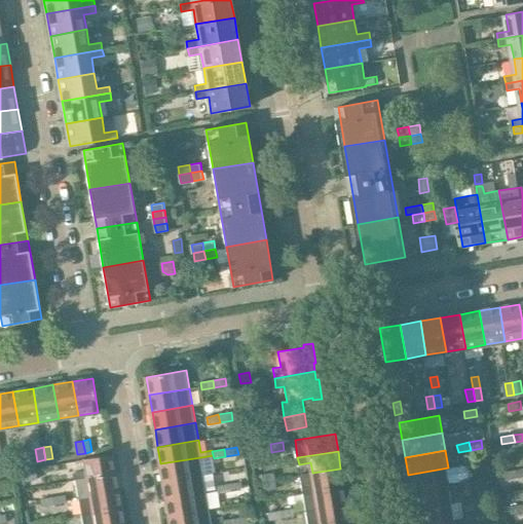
[(10,453),(3,454),(5,466),(12,465),(10,453)]
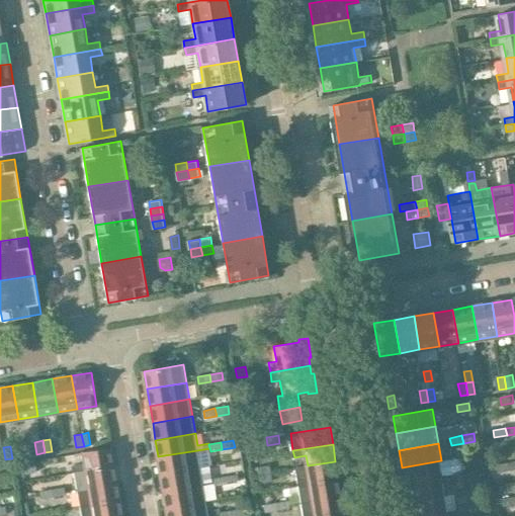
[(114,464),(111,447),(84,452),(86,462),(74,464),(75,471),(114,464)]
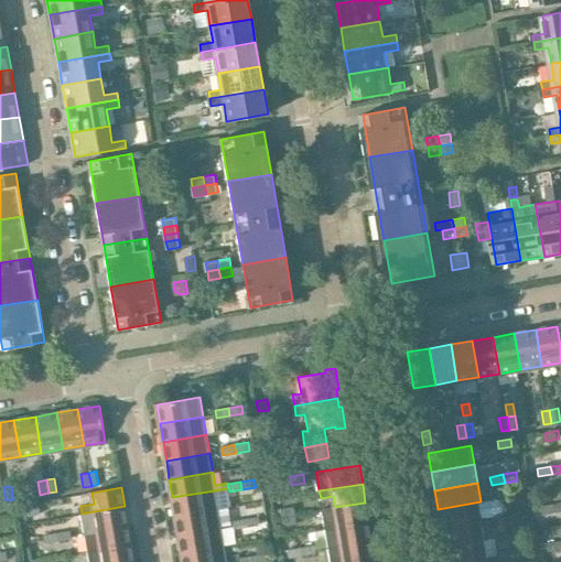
[(218,508),(215,490),(172,497),(175,516),(218,508)]
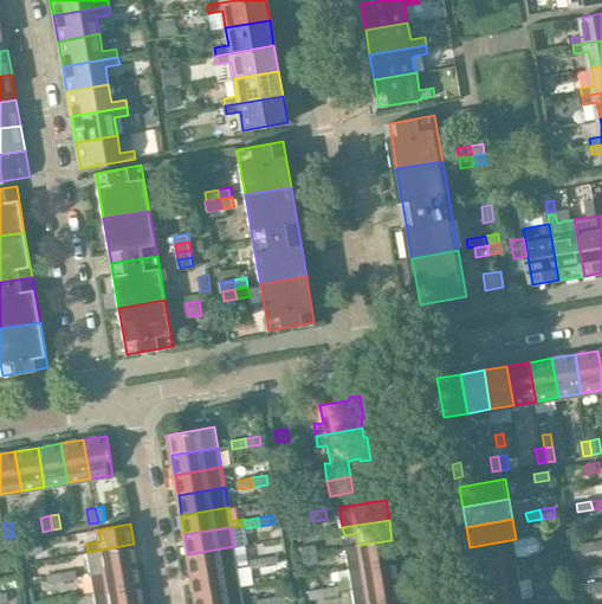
[(516,539),(470,547),(473,566),(519,559),(516,539)]
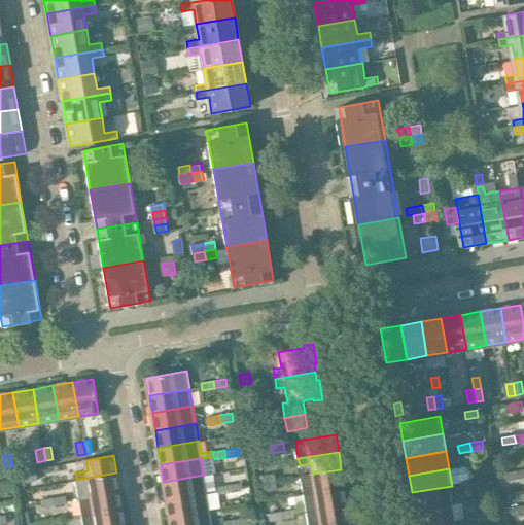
[(341,469),(313,474),(301,476),(304,493),(344,486),(341,469)]
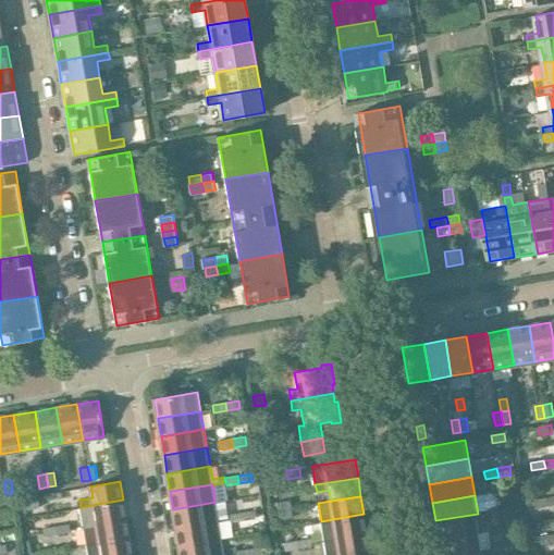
[(550,496),(537,498),(538,507),(551,505),(550,496)]
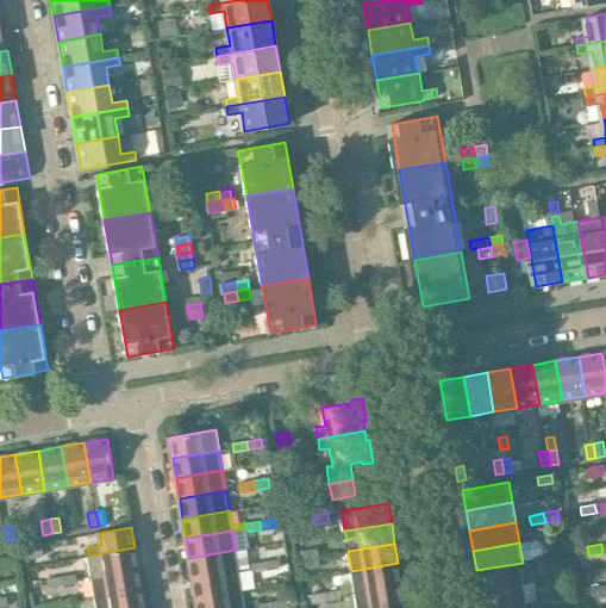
[(30,558),(44,556),(43,545),(29,547),(30,558)]
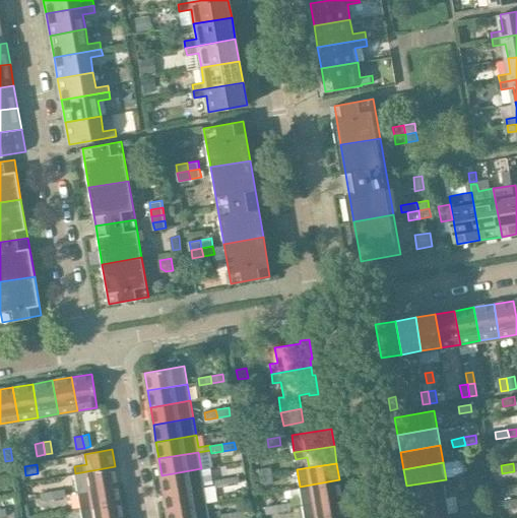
[(118,483),(115,466),(75,473),(78,490),(118,483)]
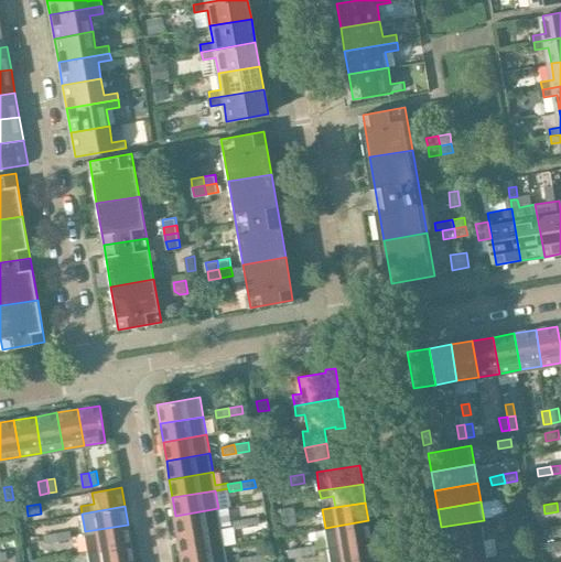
[(295,506),(281,508),(282,517),(297,515),(295,506)]
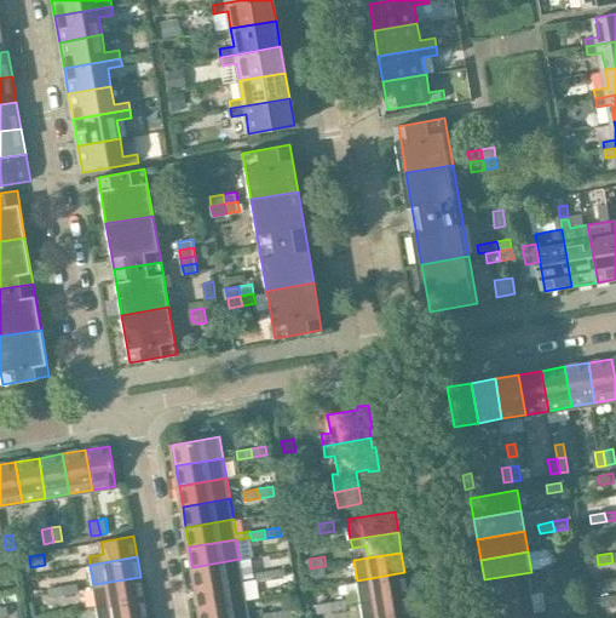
[(240,559),(193,567),(196,588),(243,579),(240,559)]
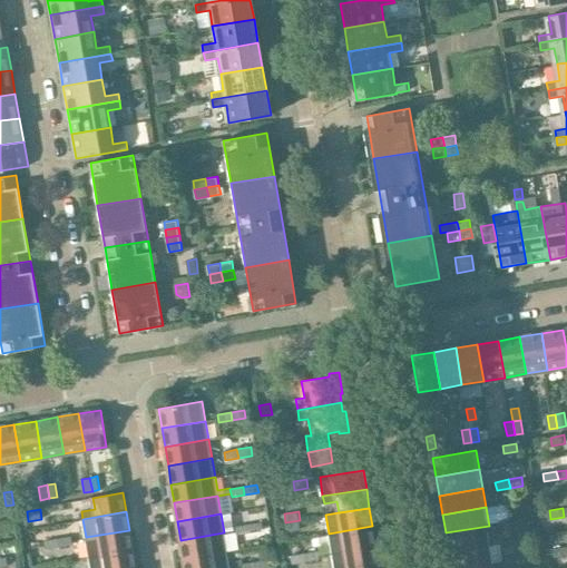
[(528,515),(515,517),(516,525),(529,522),(528,515)]
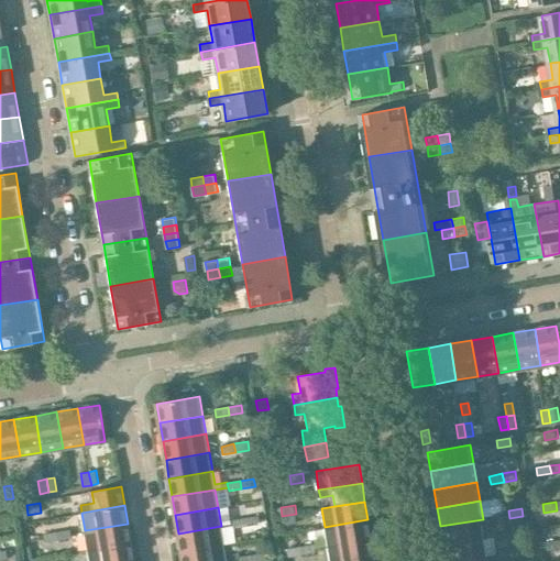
[(508,510),(495,513),(496,520),(509,518),(508,510)]
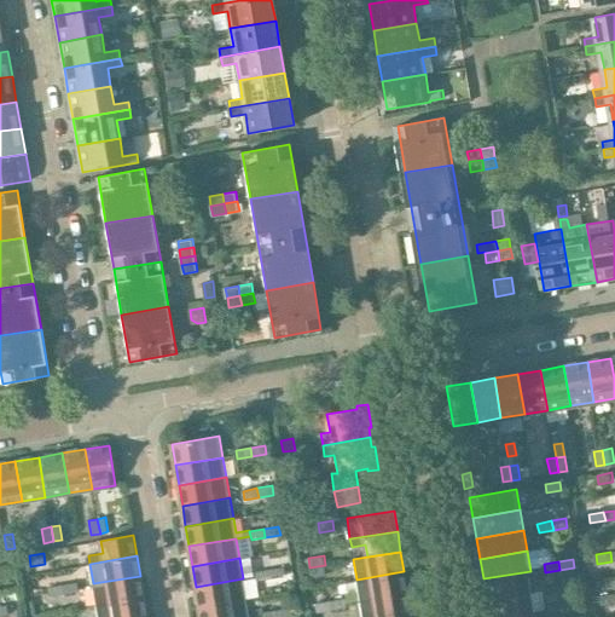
[(311,568),(312,577),(326,575),(325,565),(311,568)]
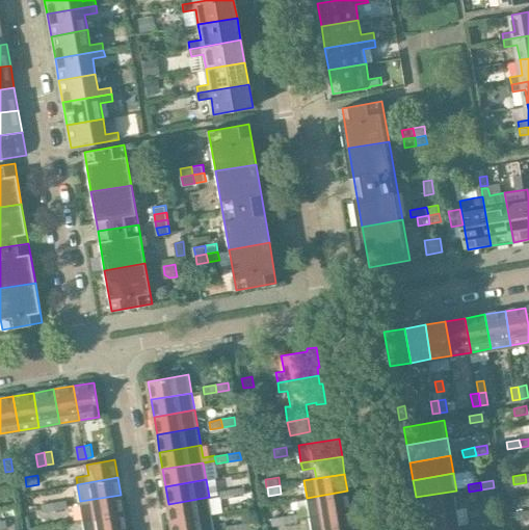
[(245,486),(233,489),(234,497),(246,495),(245,486)]
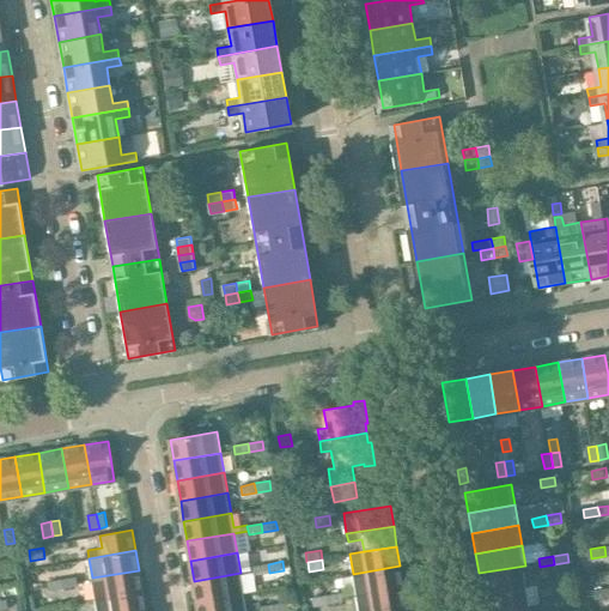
[(254,566),(255,575),(269,573),(268,564),(254,566)]
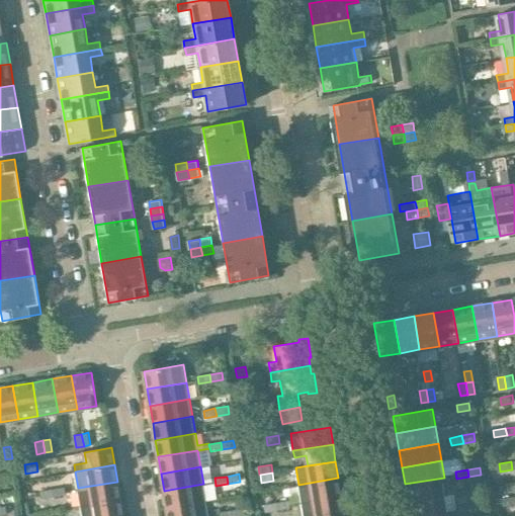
[(338,478),(298,485),(302,502),(341,495),(338,478)]
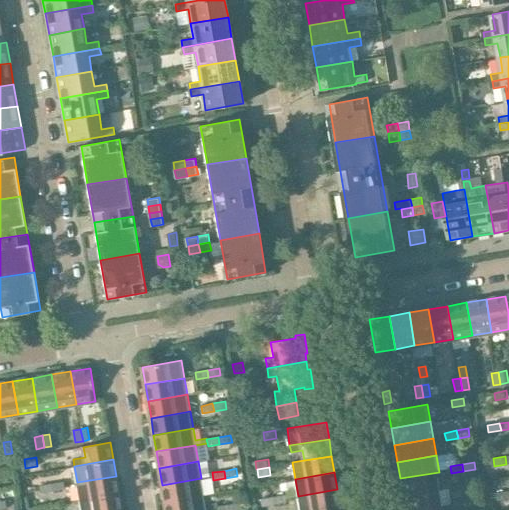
[(439,472),(400,478),(403,495),(442,488),(439,472)]
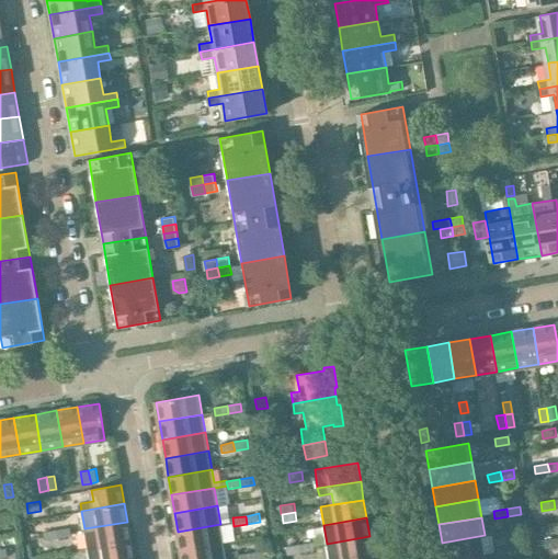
[(127,522),(84,528),(88,547),(131,539),(127,522)]
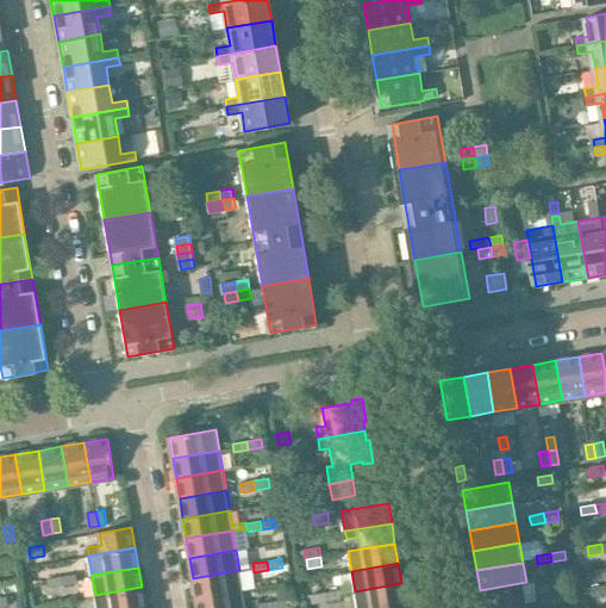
[(239,570),(193,578),(197,599),(243,590),(239,570)]
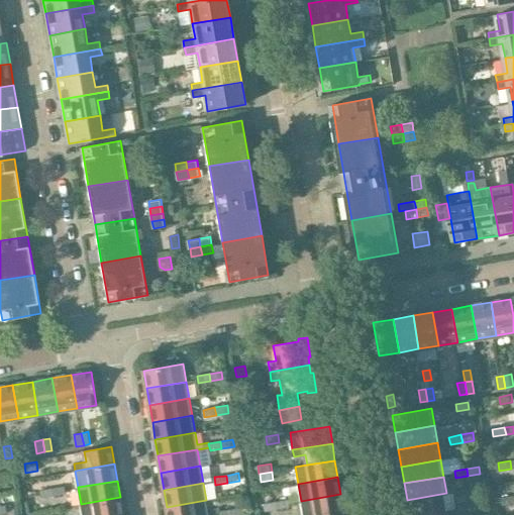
[(65,486),(54,488),(55,495),(67,493),(65,486)]
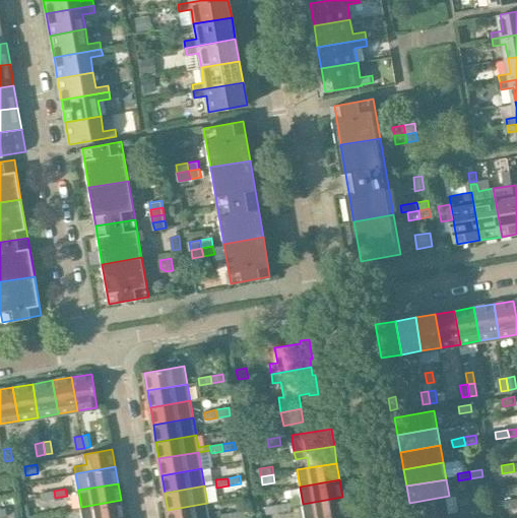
[(54,491),(42,493),(43,500),(55,498),(54,491)]
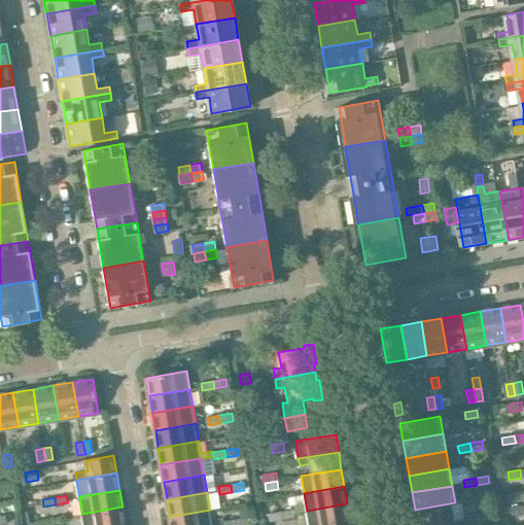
[(455,502),(415,510),(417,524),(429,524),(458,520),(455,502)]
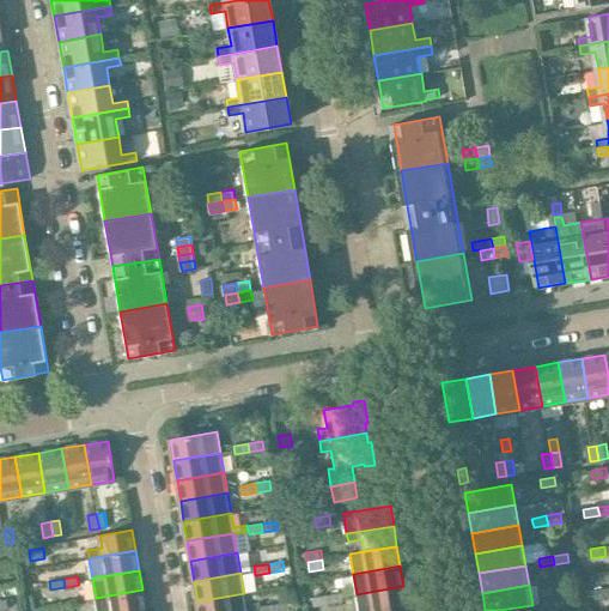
[(403,586),(357,594),(359,610),(376,610),(407,606),(403,586)]
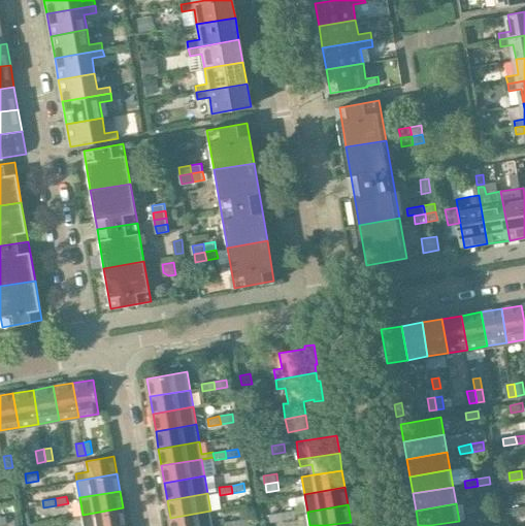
[(524,505),(515,507),(516,515),(524,514),(524,505)]
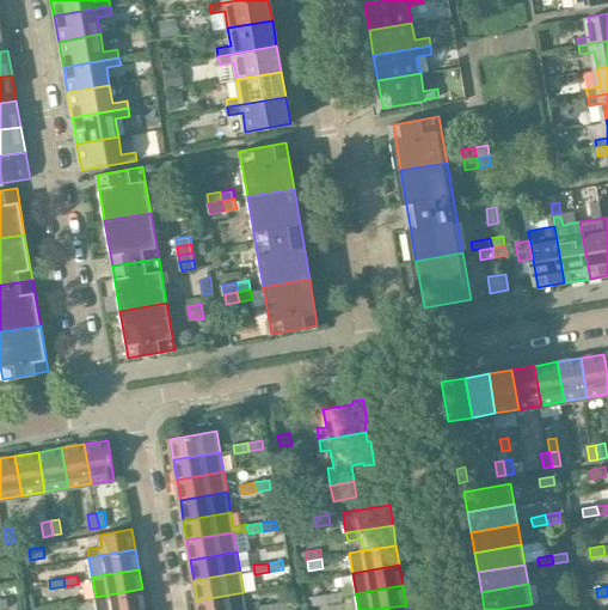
[(142,589),(96,597),(97,609),(140,609),(146,609),(142,589)]
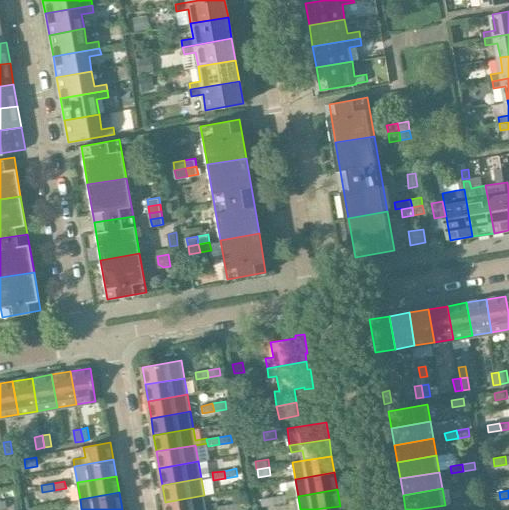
[(286,494),(273,496),(275,503),(287,501),(286,494)]
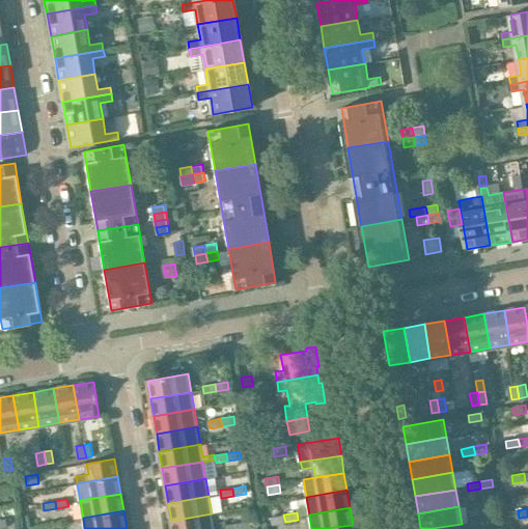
[(214,528),(212,513),(171,521),(172,528),(214,528)]
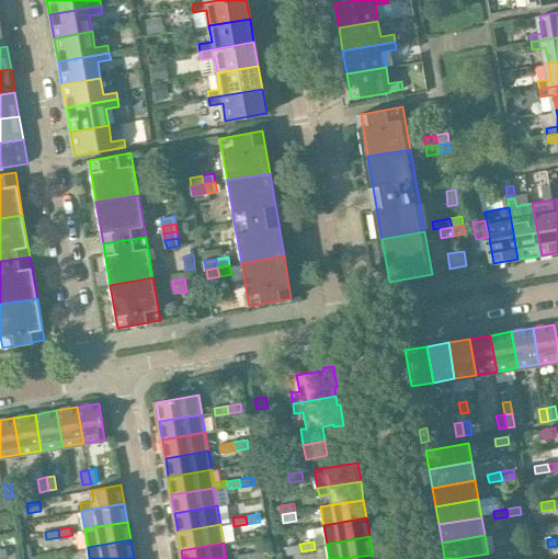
[(526,543),(513,545),(514,554),(527,551),(526,543)]
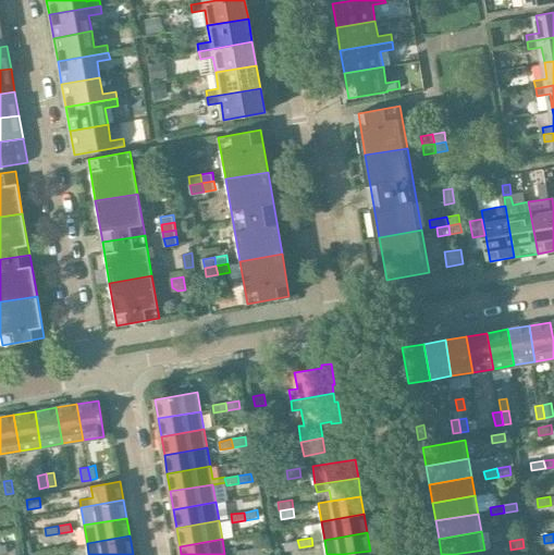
[(297,540),(285,542),(286,550),(299,547),(297,540)]
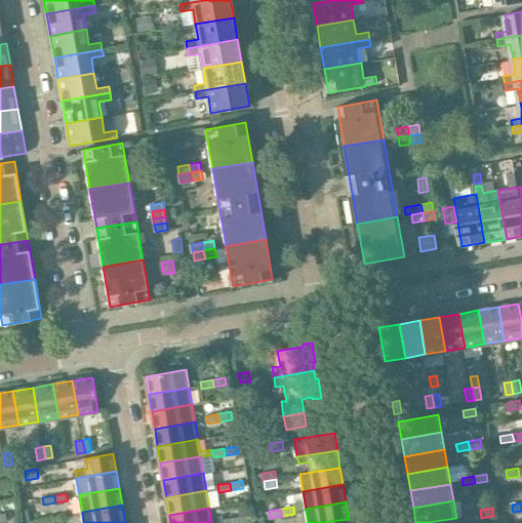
[(480,510),(468,512),(469,520),(481,518),(480,510)]
